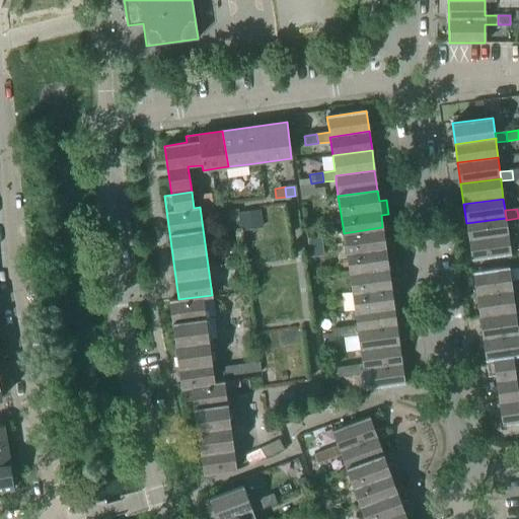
[(239,215),(242,230),(262,228),(258,213),(239,215)]
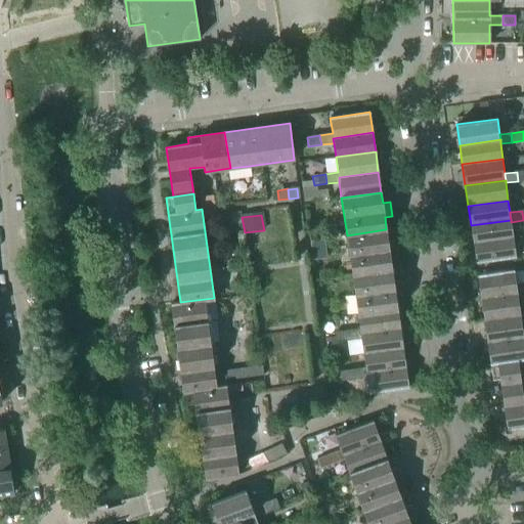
[(514,239),(511,222),(511,220),(471,225),(474,246),(514,239)]
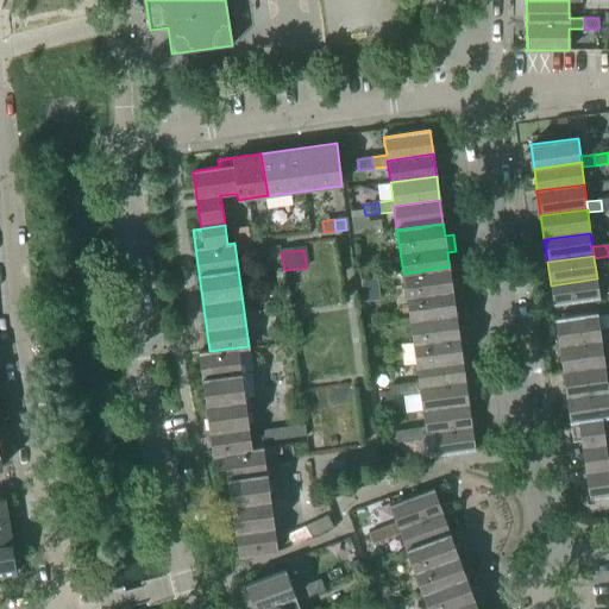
[(403,274),(409,321),(456,314),(453,299),(462,297),(459,280),(451,281),(449,267),(403,274)]
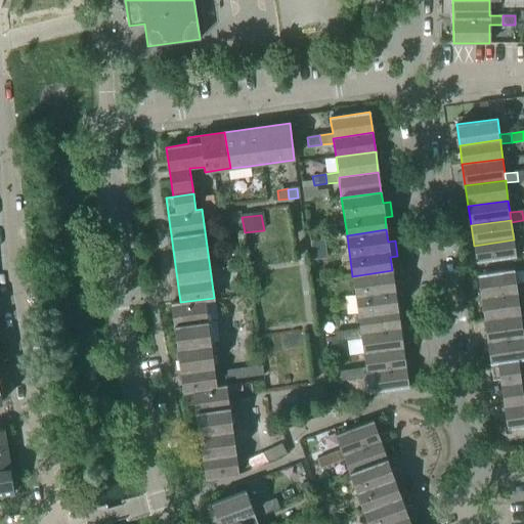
[(313,259),(324,257),(322,239),(311,242),(313,259)]
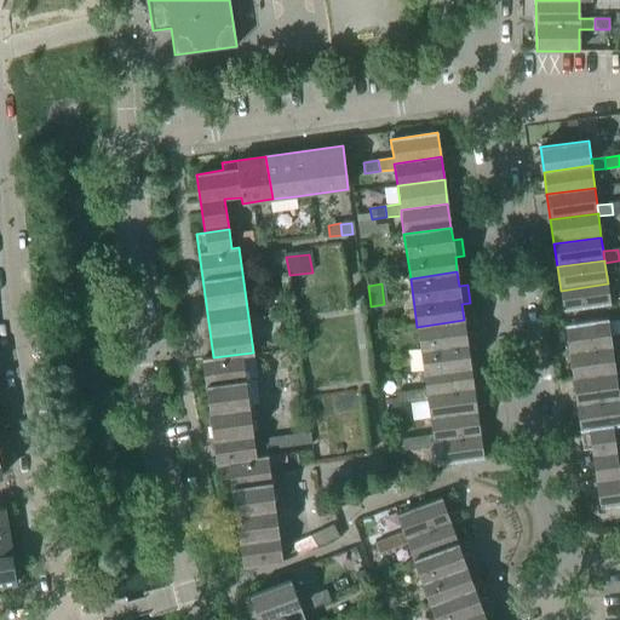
[(608,283),(561,291),(563,311),(610,304),(608,283)]
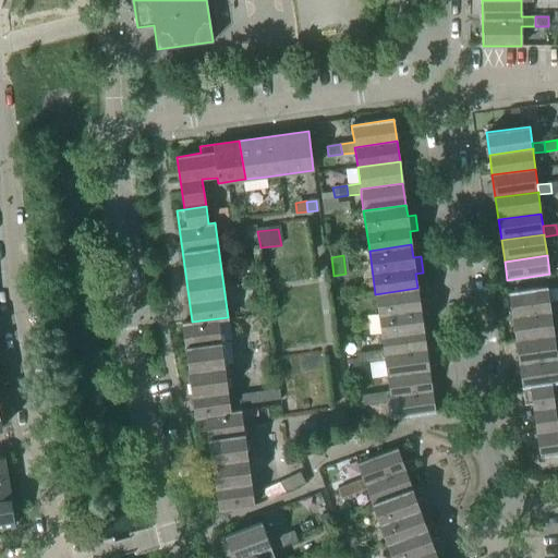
[(375,294),(380,335),(423,328),(422,315),(429,314),(427,299),(420,300),(417,288),(375,294)]
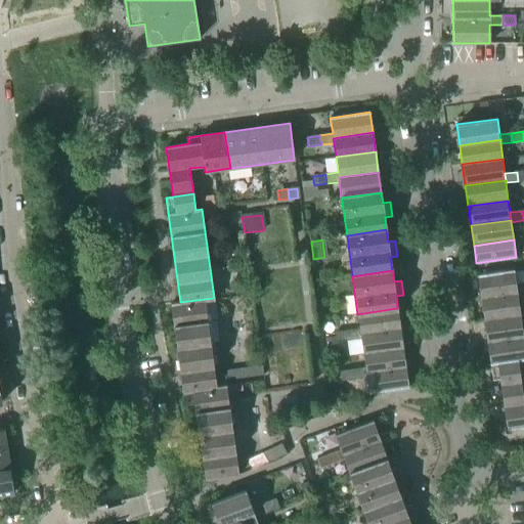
[(478,275),(481,298),(517,293),(516,289),(514,270),(478,275)]
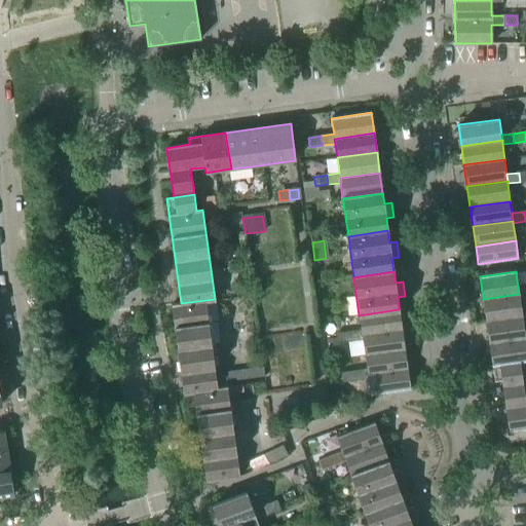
[(483,299),(486,322),(522,316),(520,299),(525,298),(525,288),(518,290),(519,294),(483,299)]
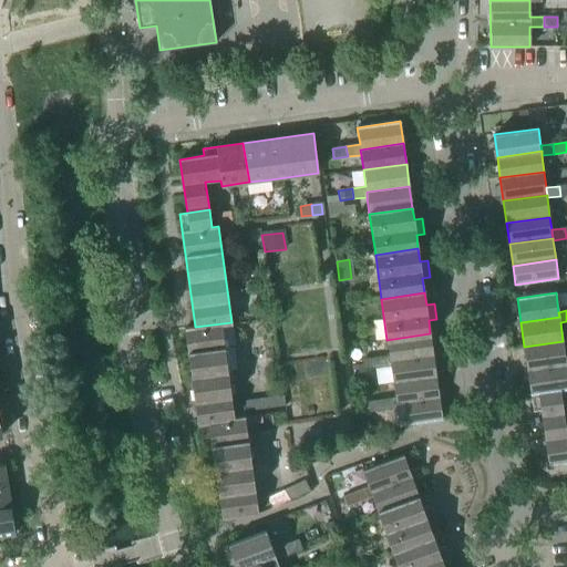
[(198,425),(208,424),(245,420),(243,404),(233,405),(228,373),(222,326),(232,325),(232,322),(195,327),(184,329),(198,425)]
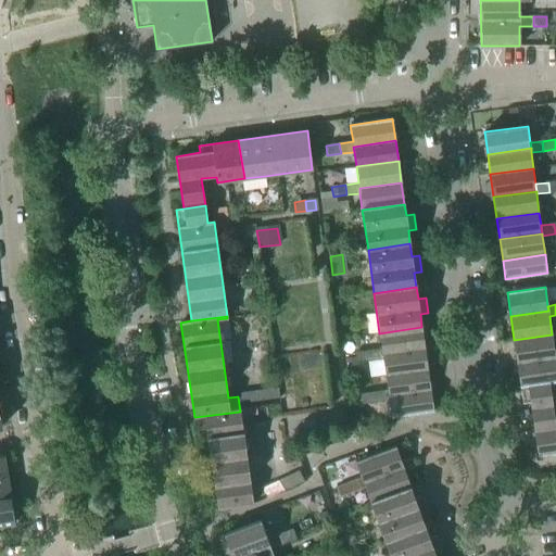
[(379,333),(381,349),(382,354),(425,349),(421,327),(379,333)]
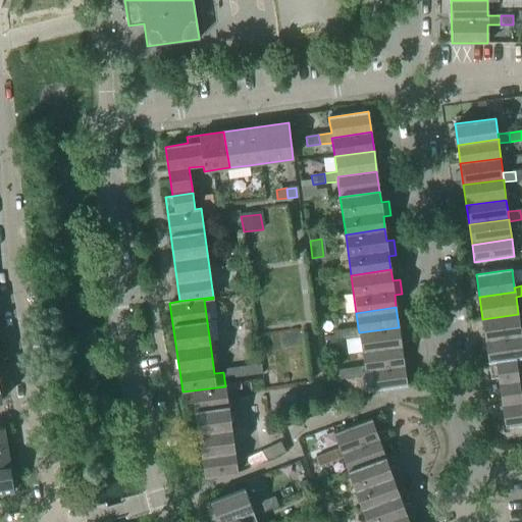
[(482,319),(485,342),(521,335),(520,330),(518,314),(482,319)]
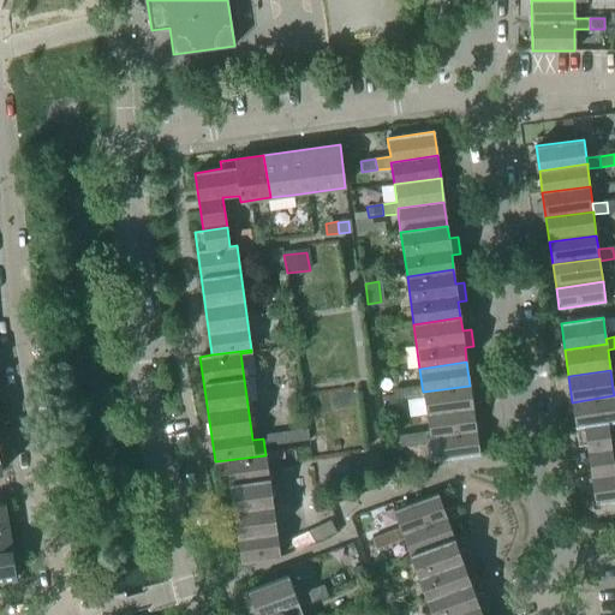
[(424,398),(427,415),(473,407),(470,386),(423,392),(422,386),(407,388),(410,399),(424,398)]
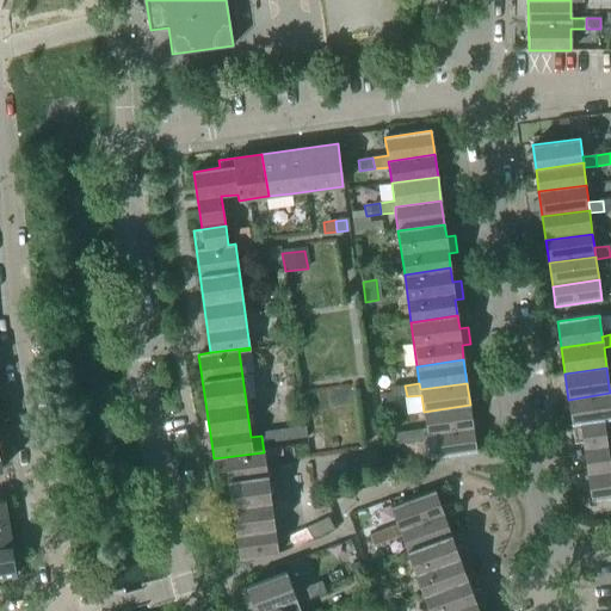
[(407,396),(405,386),(390,388),(392,399),(407,396)]
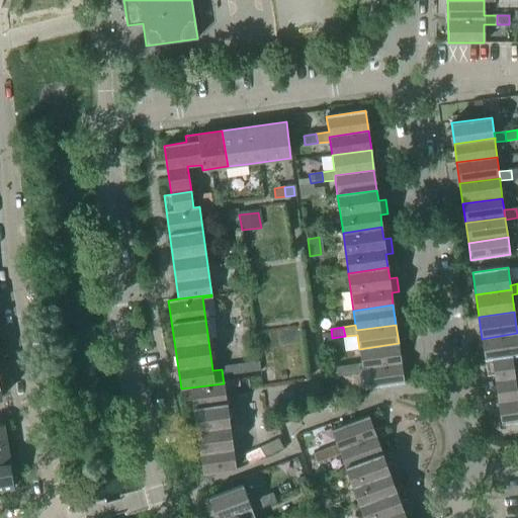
[(482,339),(485,359),(517,354),(517,340),(517,338),(517,337),(517,328),(516,328),(517,333),(482,339)]
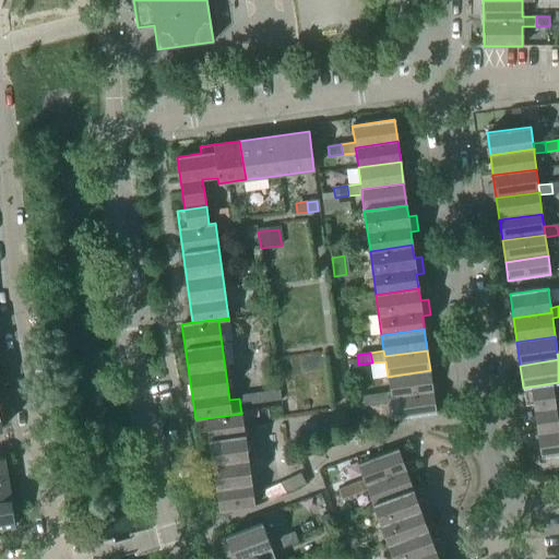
[(388,377),(390,392),(390,397),(432,391),(430,370),(388,377)]
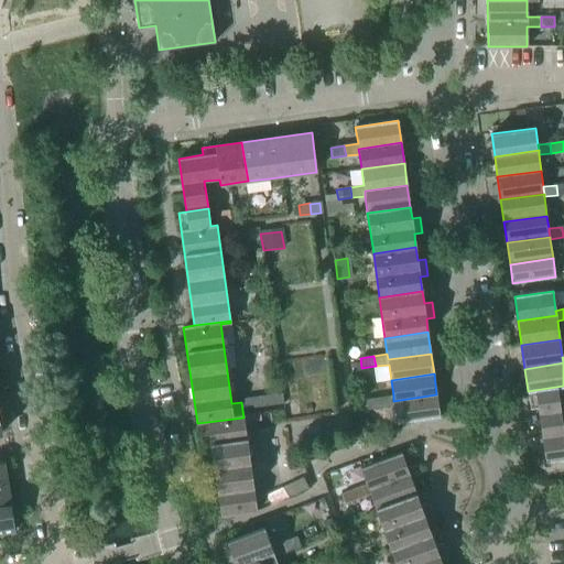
[(538,409),(542,438),(563,435),(563,433),(557,389),(563,387),(563,386),(528,391),(530,410),(538,409)]
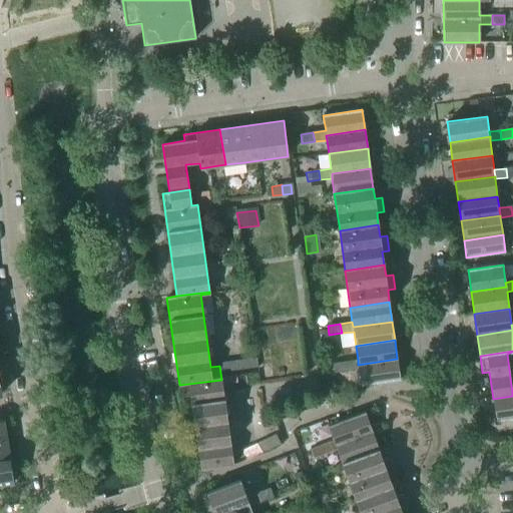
[(257,357),(219,362),(221,372),(258,367),(257,357)]
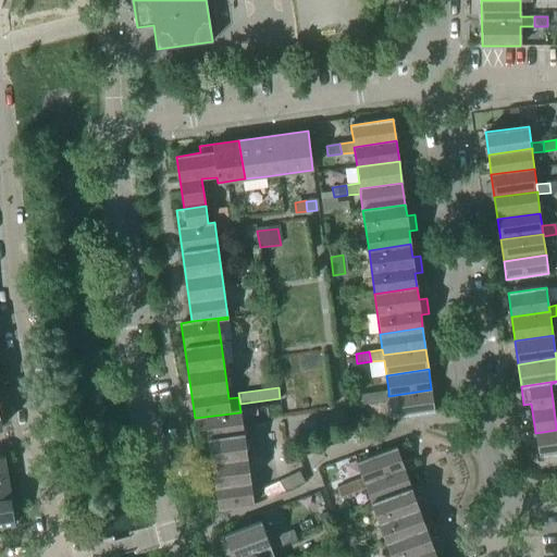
[(388,396),(388,391),(375,393),(376,403),(390,401),(392,418),(434,412),(431,390),(388,396)]
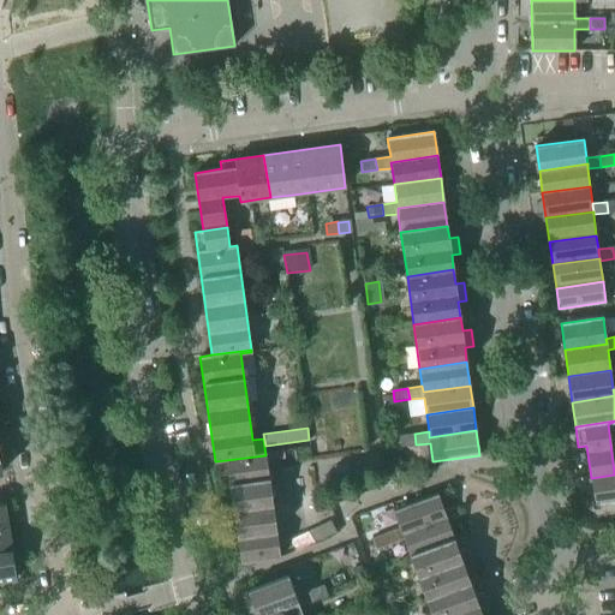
[(416,445),(415,434),(399,436),(401,447),(416,445)]
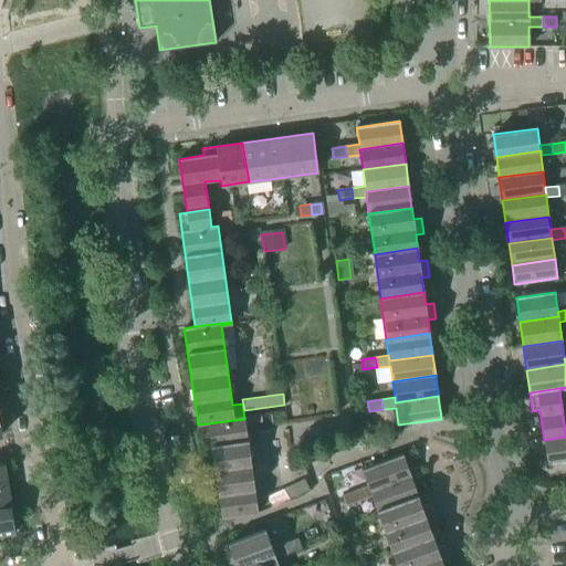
[(244,419),(208,423),(221,519),(258,513),(258,512),(244,419)]
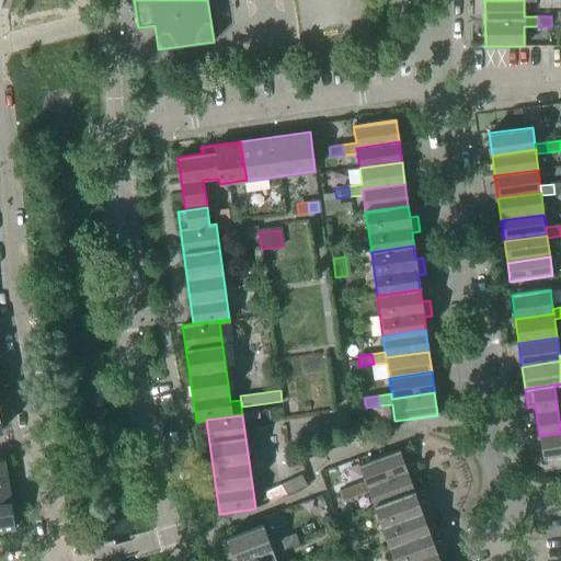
[(560,433),(539,436),(542,460),(560,457),(560,431),(560,433)]
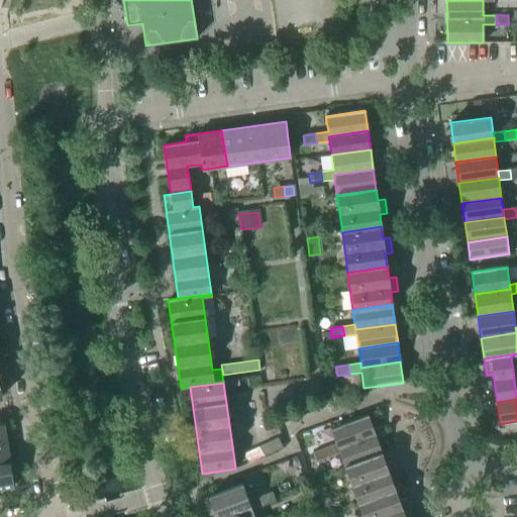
[(328,457),(339,452),(337,448),(375,434),(368,415),(330,429),(336,444),(324,448),(328,457)]
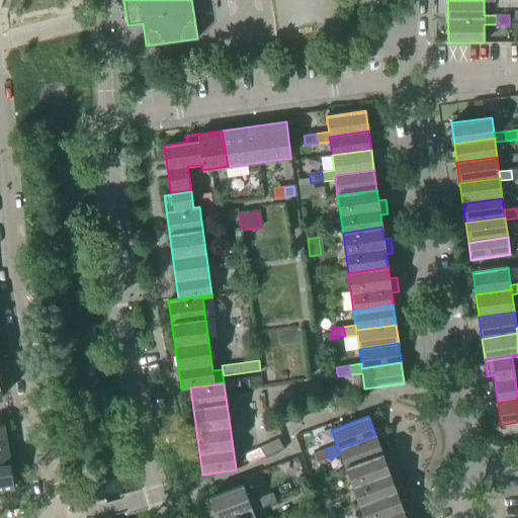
[(0,424),(0,463),(10,462),(3,424),(0,424)]
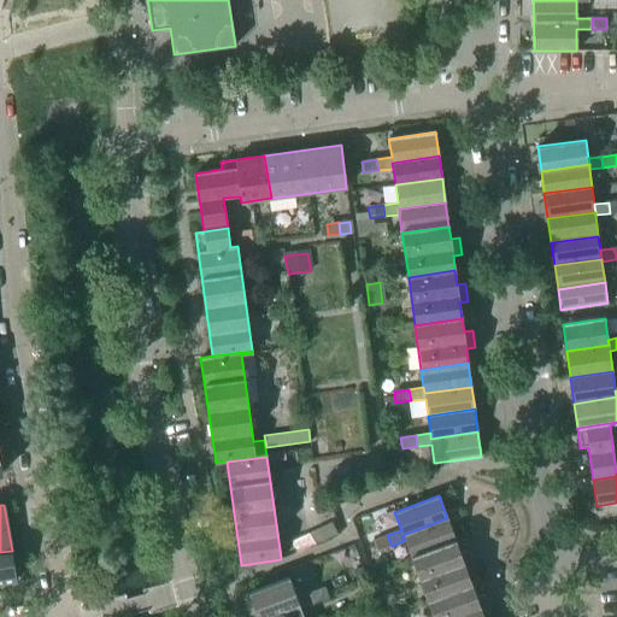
[(403,535),(405,540),(411,557),(456,541),(447,518),(403,535)]
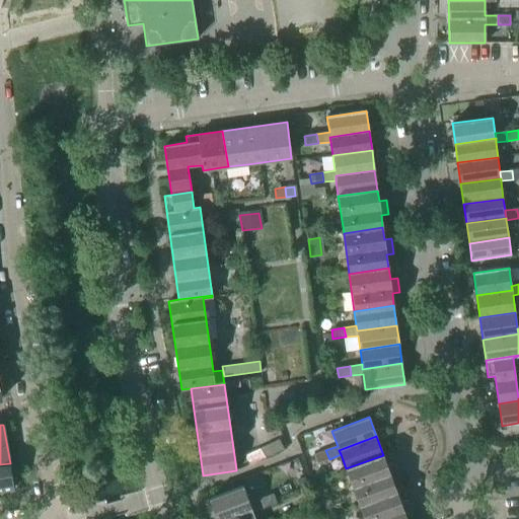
[(279,439),(261,447),(265,457),(284,448),(279,439)]
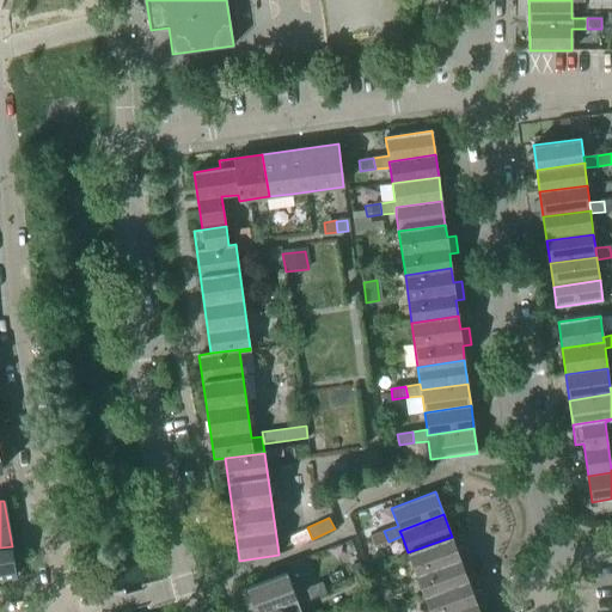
[(389,542),(384,531),(371,536),(374,546),(389,542)]
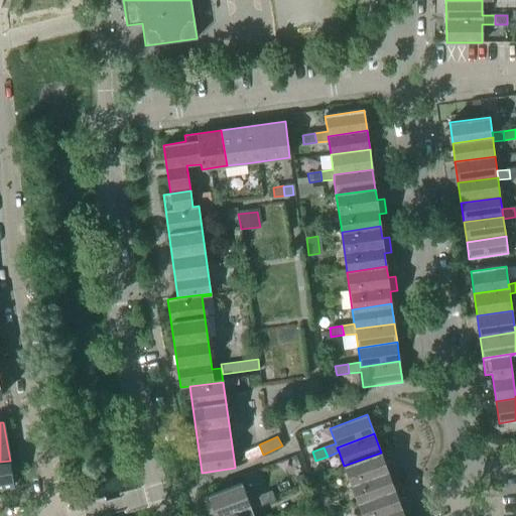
[(344,466),(357,502),(394,488),(390,477),(397,475),(392,461),(385,464),(381,453),(344,466)]
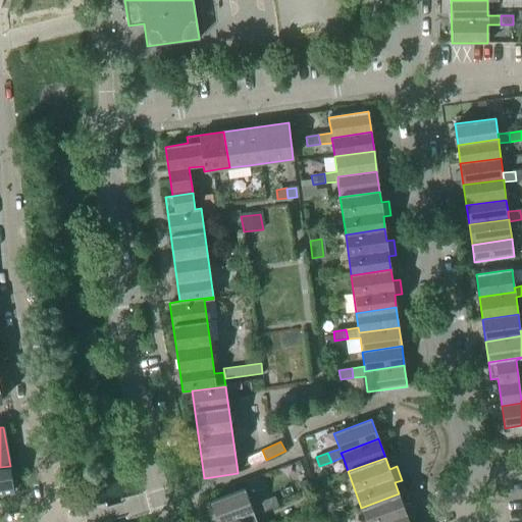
[(0,467),(0,492),(14,490),(10,466),(0,467)]
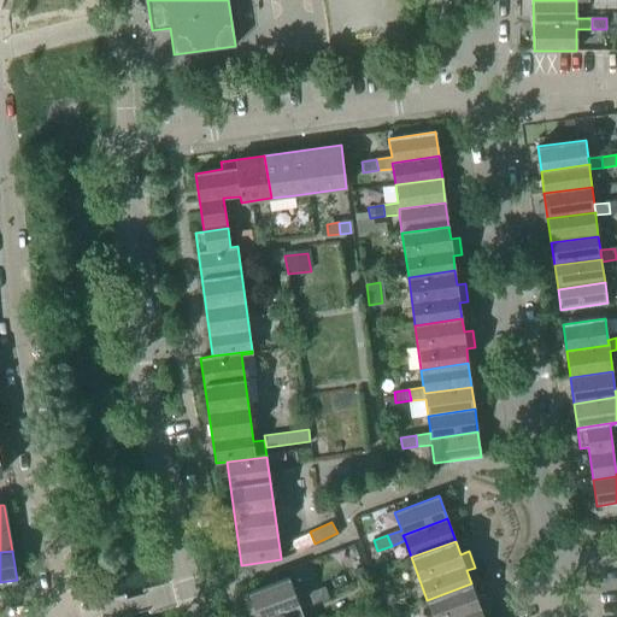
[(248,592),(257,616),(259,616),(298,603),(300,609),(315,604),(310,593),(297,598),(289,577),(248,592)]
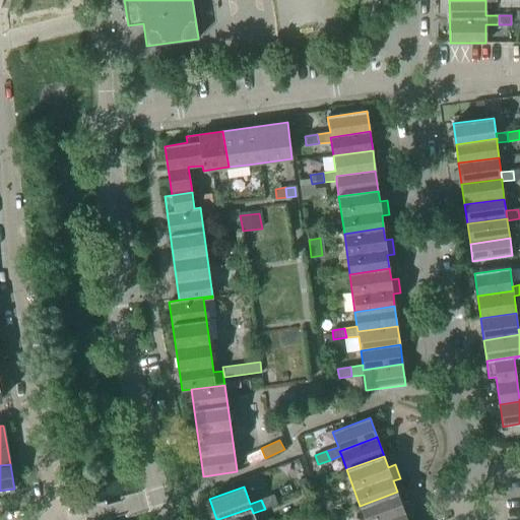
[(360,506),(365,519),(407,519),(406,517),(413,515),(408,501),(401,504),(397,492),(360,506)]
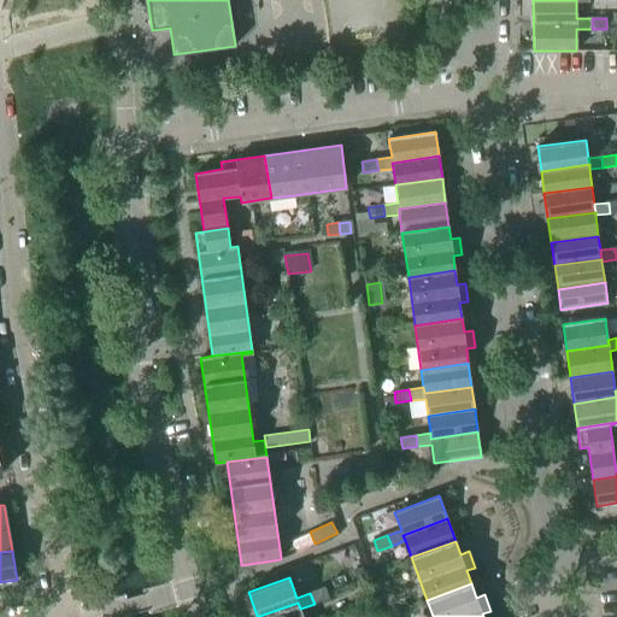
[(310,593),(315,604),(328,598),(324,587),(310,593)]
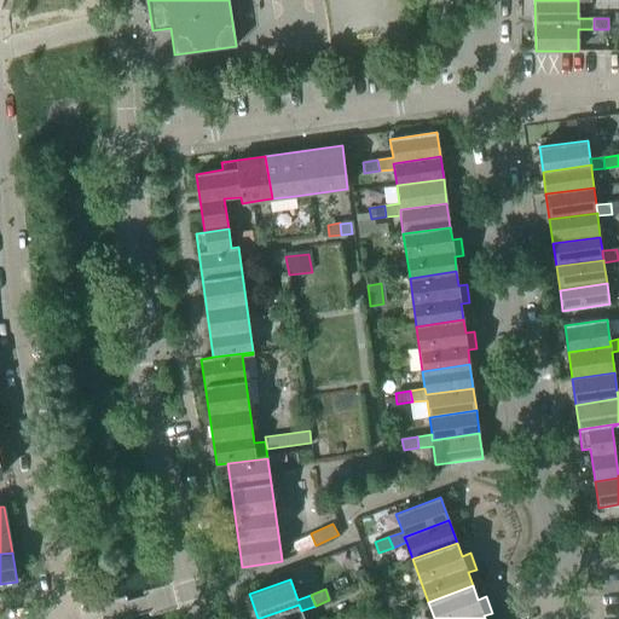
[(260,618),(304,618),(301,611),(299,605),(260,618)]
